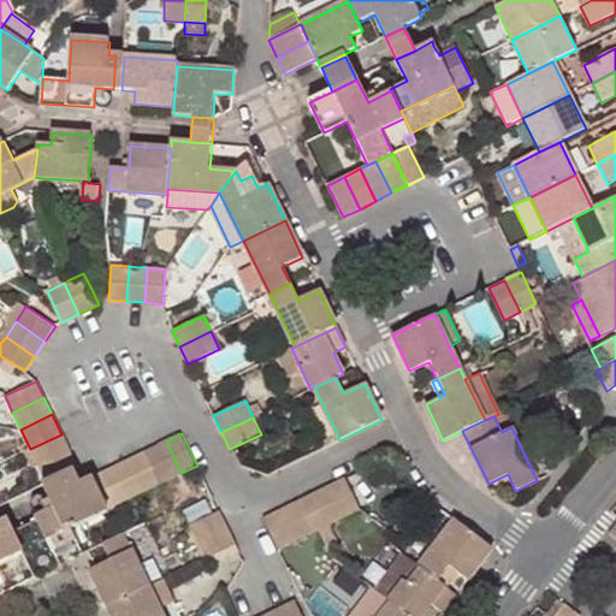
[(326,446),(339,440),(337,433),(323,439),(326,446)]
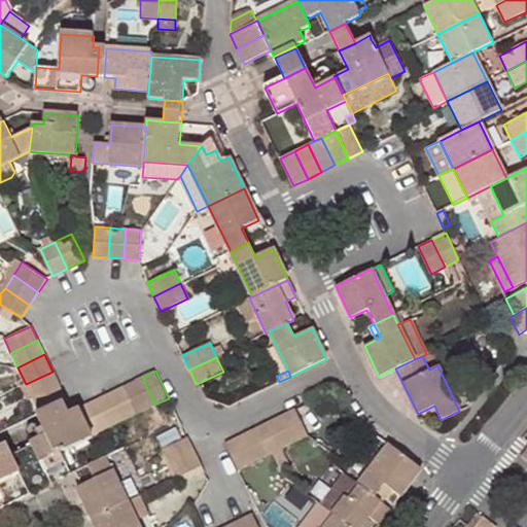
[(32,398),(60,385),(53,372),(26,384),(32,398)]
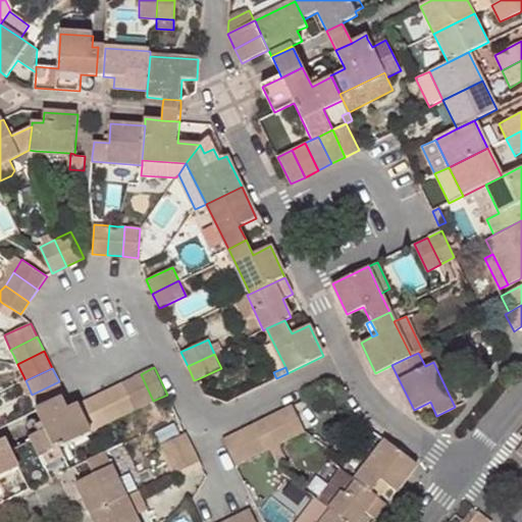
[(126,380),(139,408),(153,401),(141,374),(126,380)]
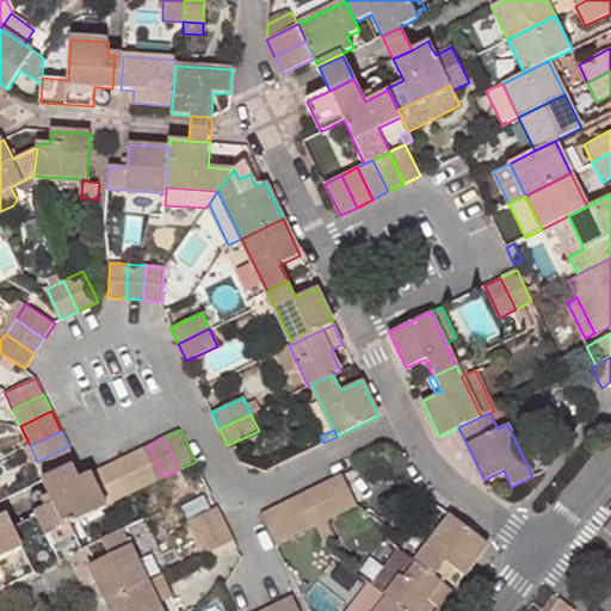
[(133,454),(147,485),(162,477),(148,445),(133,454)]
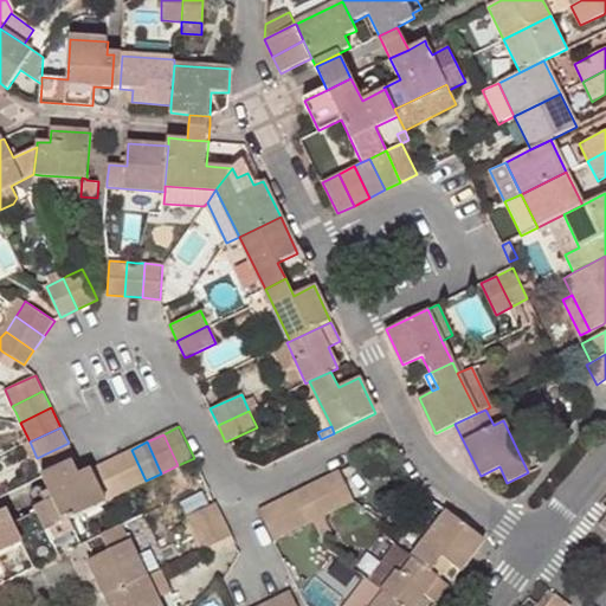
[(69,443),(37,458),(45,475),(71,462),(76,459),(69,443)]
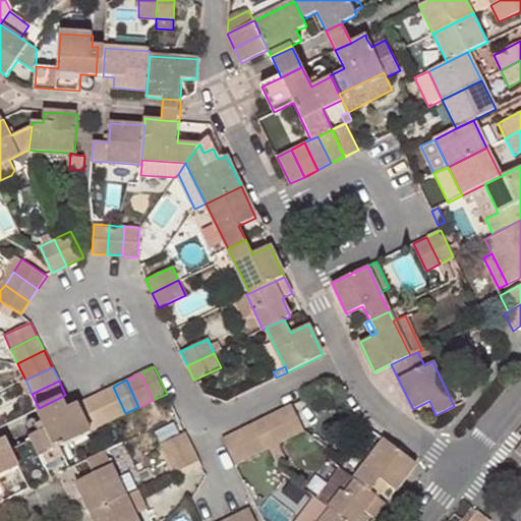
[(107,421),(113,419),(125,413),(113,387),(95,395),(107,421)]
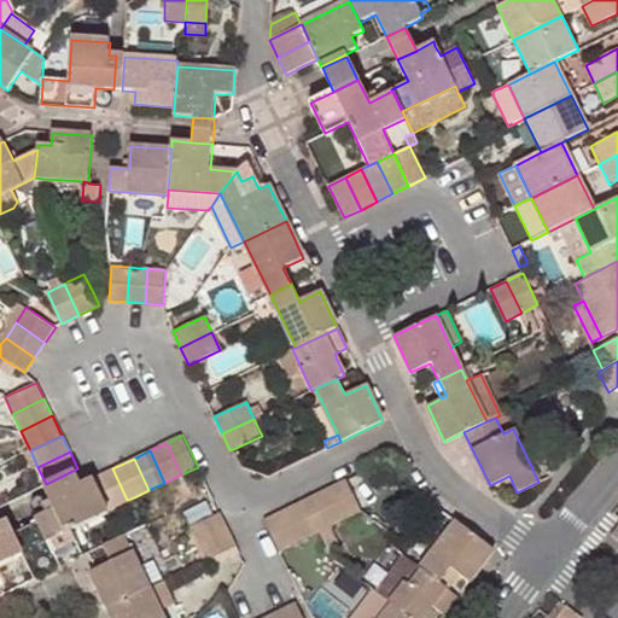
[(38,517),(39,520),(40,523),(59,566),(82,555),(71,531),(109,514),(108,511),(127,500),(112,468),(80,484),(76,479),(46,494),(53,509),(38,517)]
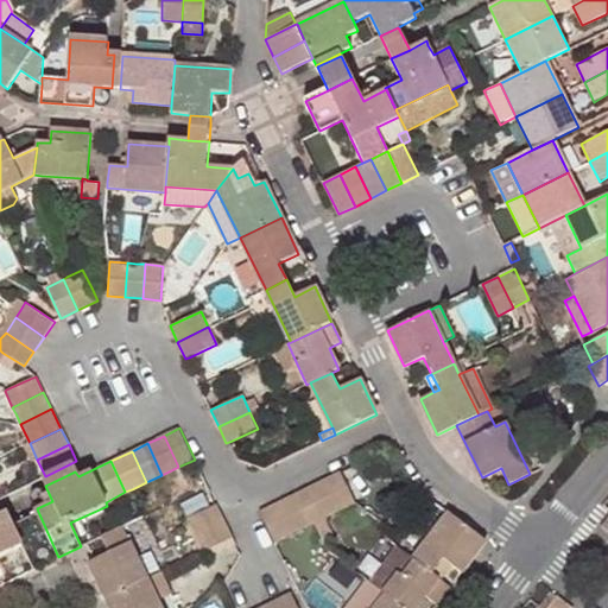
[(43,479),(45,486),(75,472),(73,464),(43,479)]
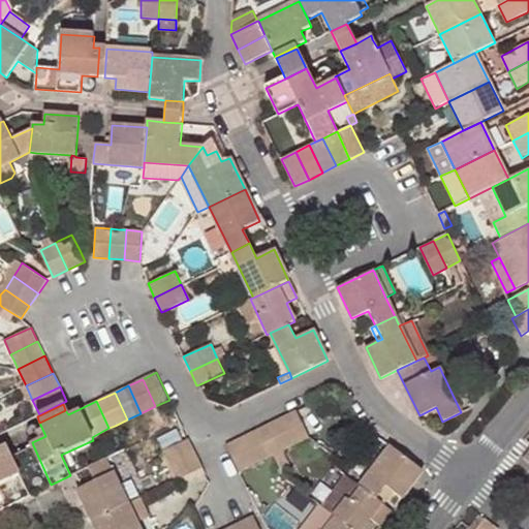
[(309,437),(297,409),(282,416),(294,444),(309,437)]
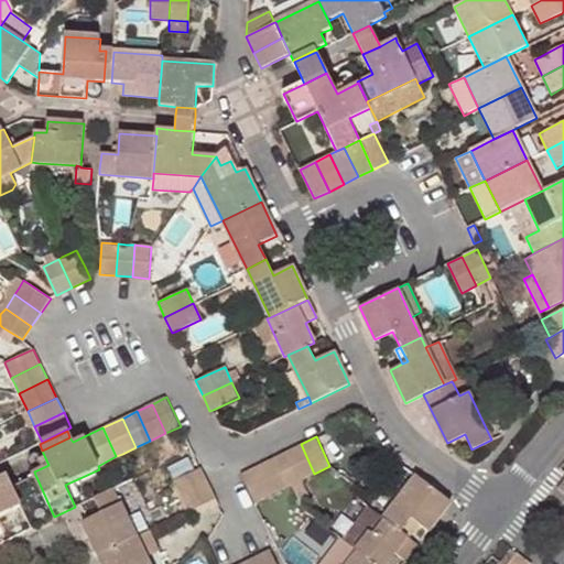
[(314,474),(301,444),(285,452),(300,480),(314,474)]
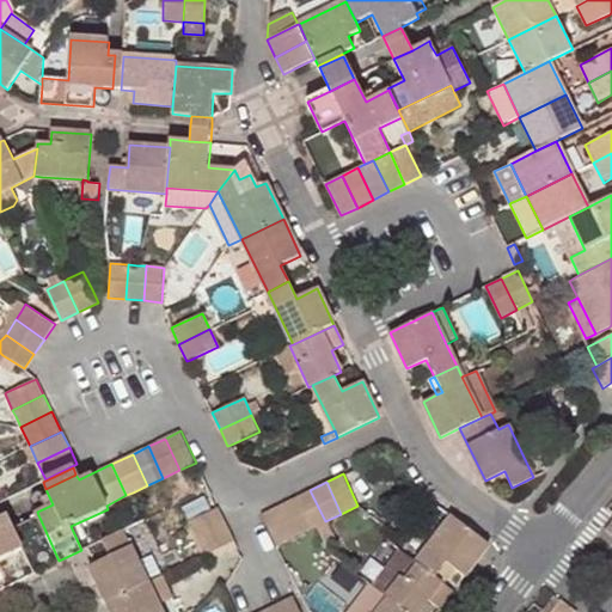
[(308,530),(317,526),(325,521),(310,490),(294,499),(308,530)]
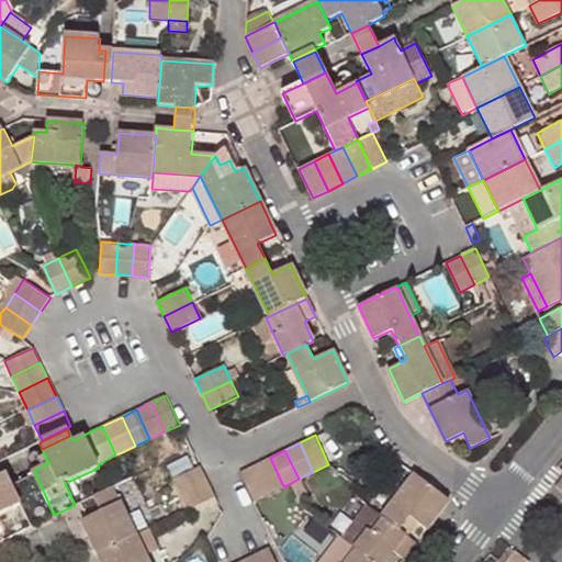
[(255,464),(269,494),(283,486),(270,458),(255,464)]
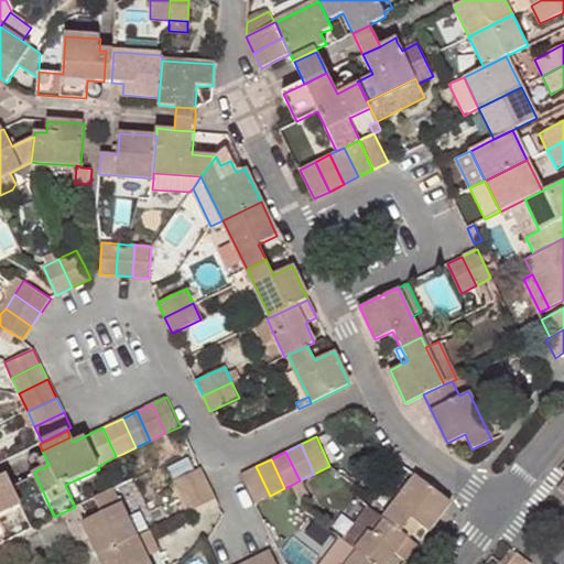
[(270,496),(256,466),(240,474),(255,503),(270,496)]
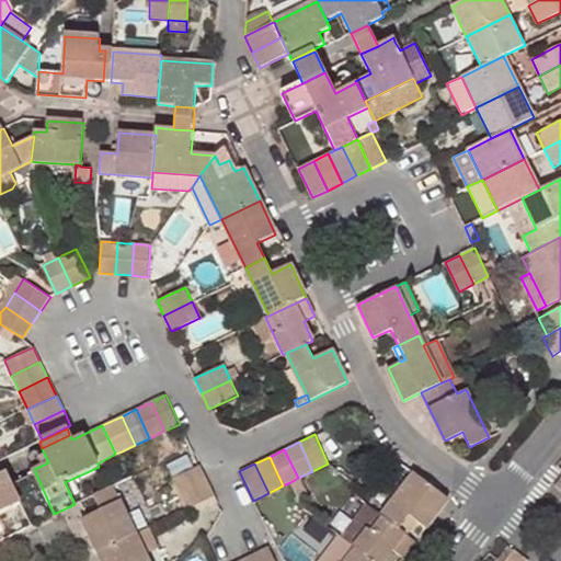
[(179,494),(207,480),(199,466),(171,479),(179,494)]
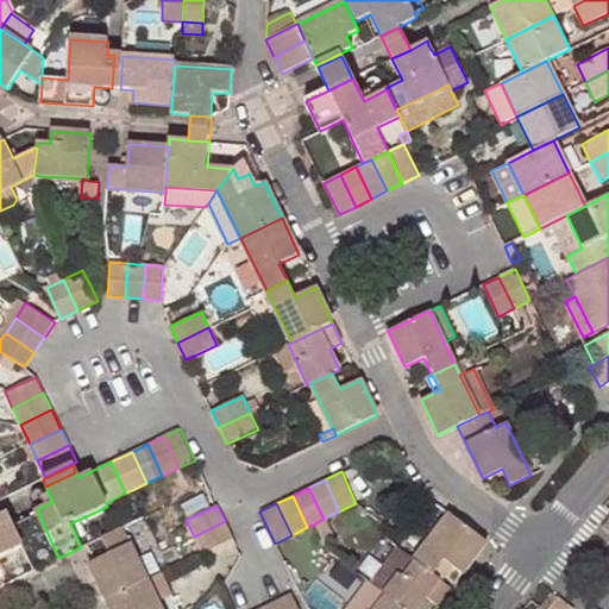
[(0,556),(23,546),(13,528),(13,526),(6,512),(0,514),(0,556)]
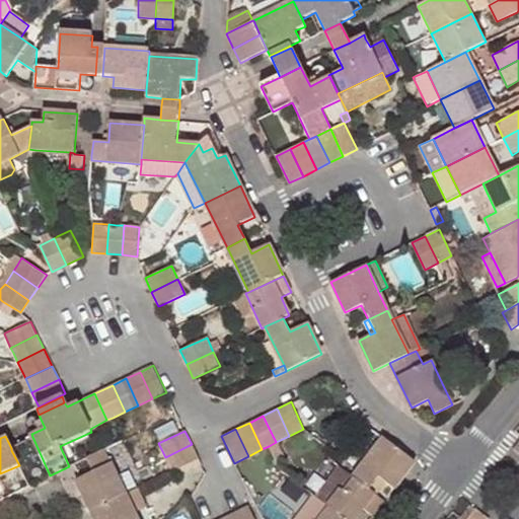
[(32,437),(11,448),(11,450),(33,439),(32,437)]
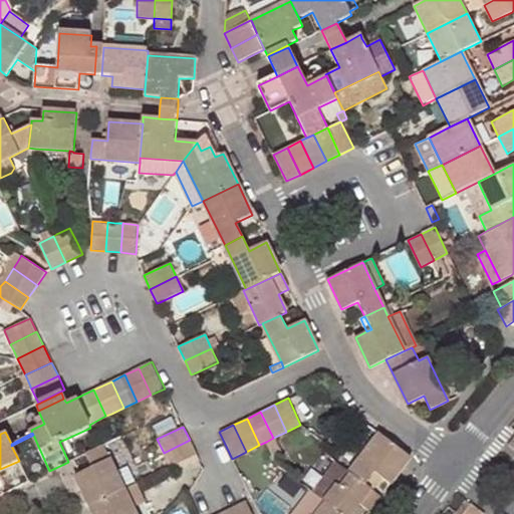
[(378,434),(349,472),(365,484),(373,473),(379,478),(389,484),(409,457),(378,434)]
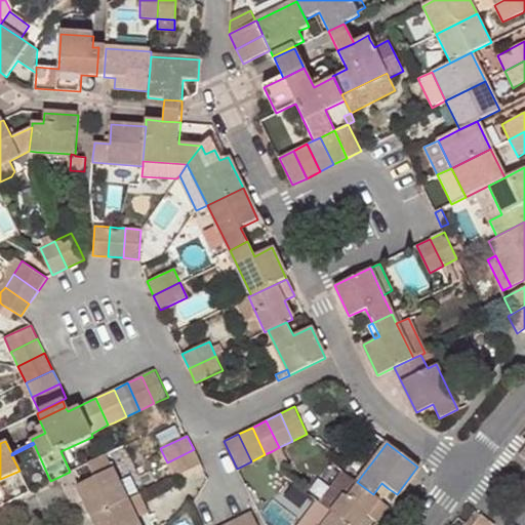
[(11,455),(19,471),(29,491),(50,481),(34,444),(11,455)]
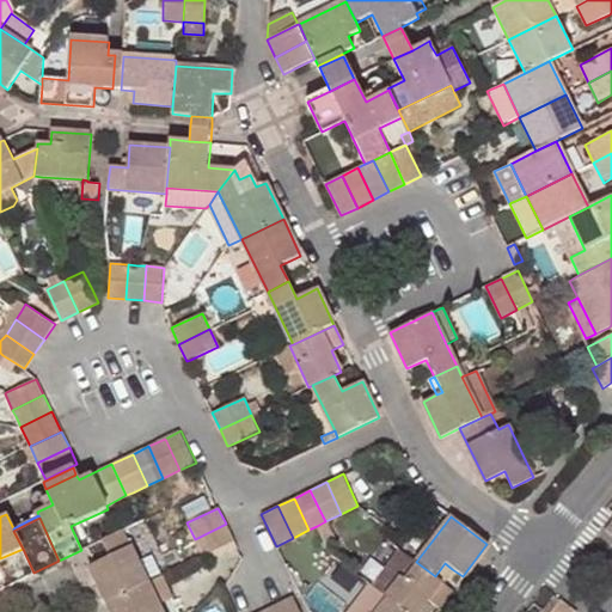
[(209,552),(234,542),(226,524),(195,539),(202,556),(209,552)]
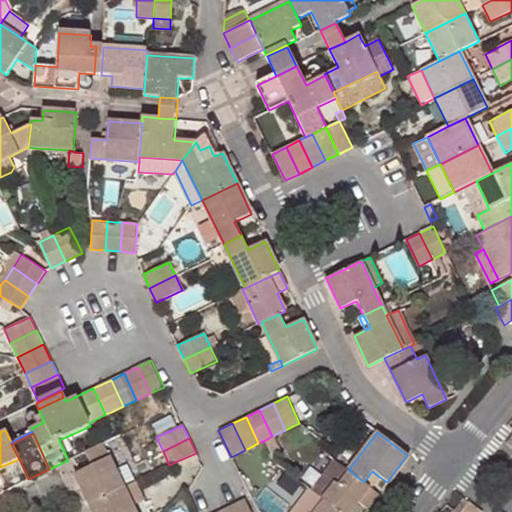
[(124,486),(104,443),(85,451),(92,465),(80,471),(75,473),(89,503),(124,486)]
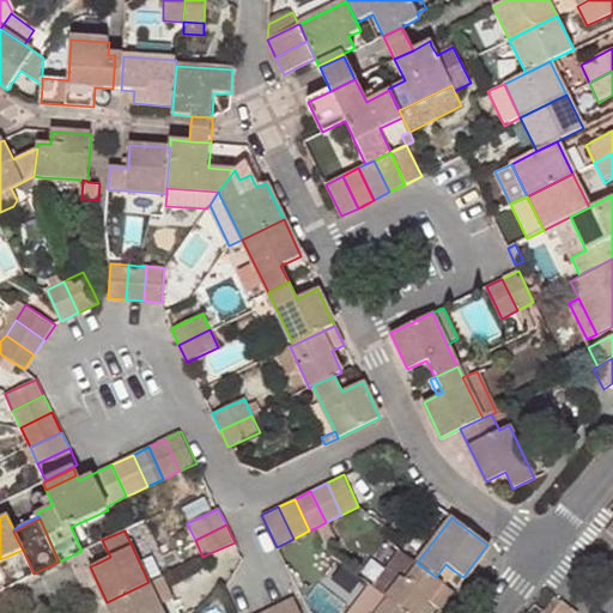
[(202,557),(195,540),(183,545),(192,562),(202,557)]
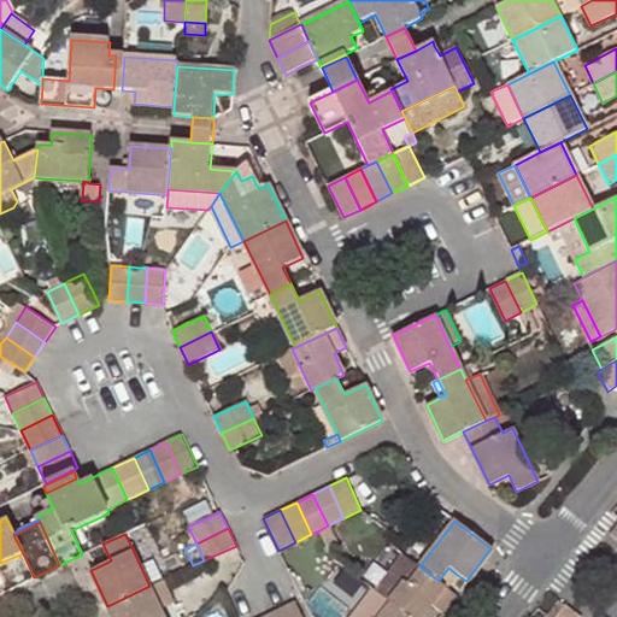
[(239,551),(236,546),(211,557),(213,563),(239,551)]
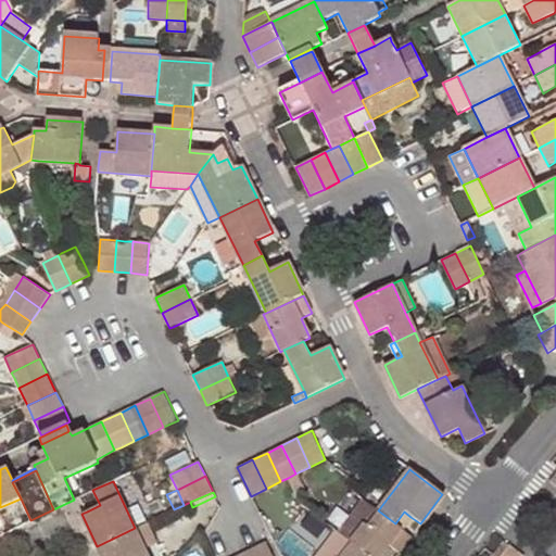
[(376,508),(363,498),(337,531),(350,541),(376,508)]
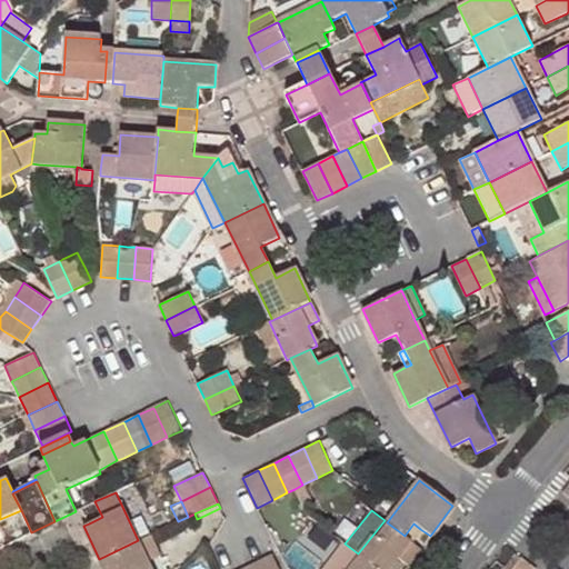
[(405,536),(387,522),(385,520),(358,553),(361,556),(377,568),(388,568),(397,557),(407,565),(420,548),(410,541),(405,536)]
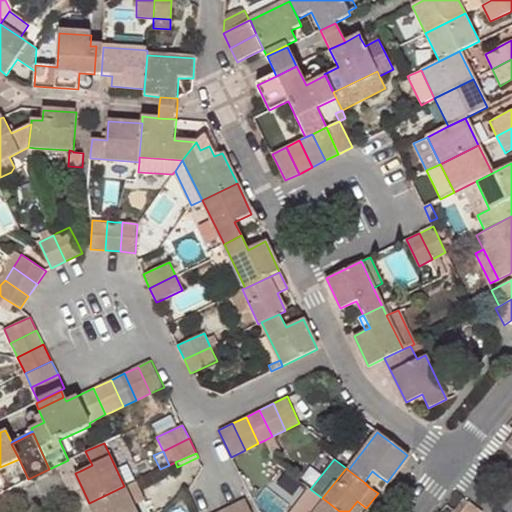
[(369,487),(378,476),(372,471),(364,482),(369,487)]
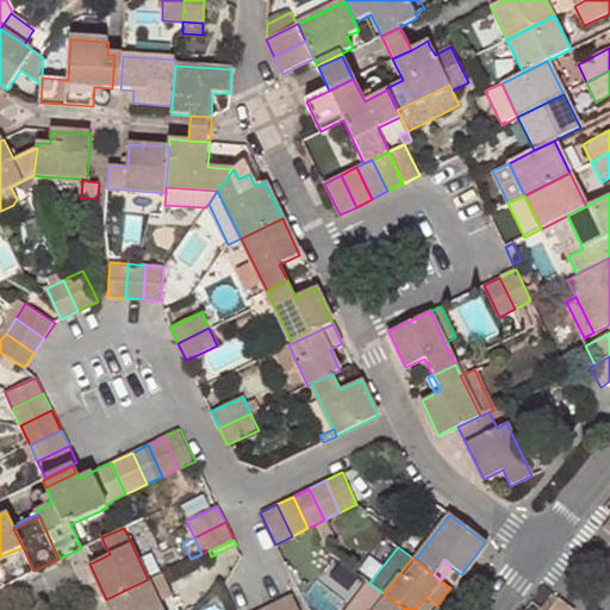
[(307,602),(323,609),(342,609),(354,585),(322,570),(307,602)]
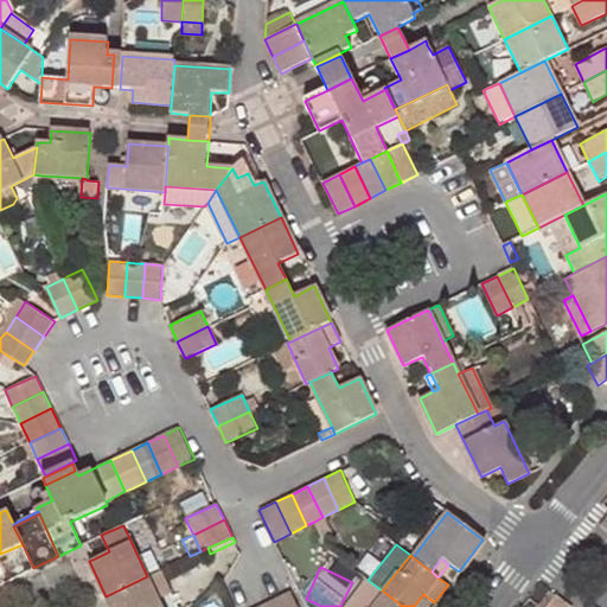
[(172,593),(161,570),(147,576),(159,600),(172,593)]
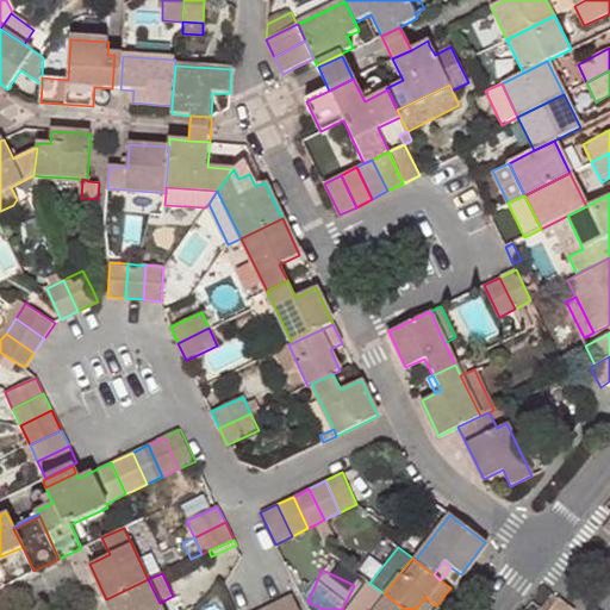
[(162,609),(160,603),(148,579),(106,599),(111,609),(162,609)]
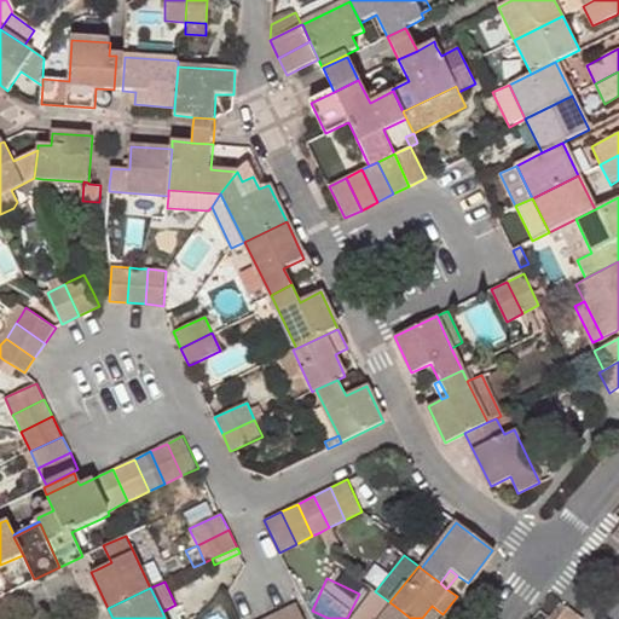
[(410,618),(393,605),(389,602),(375,591),(374,590),(351,618),(410,618)]
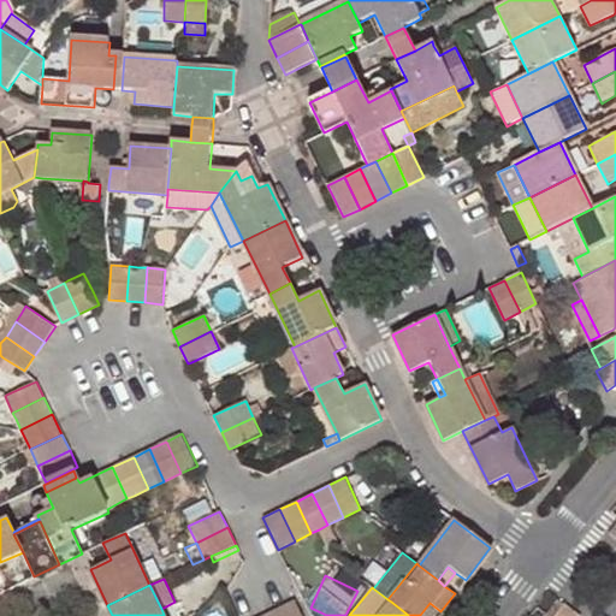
[(301,615),(294,599),(274,609),(277,615),(301,615)]
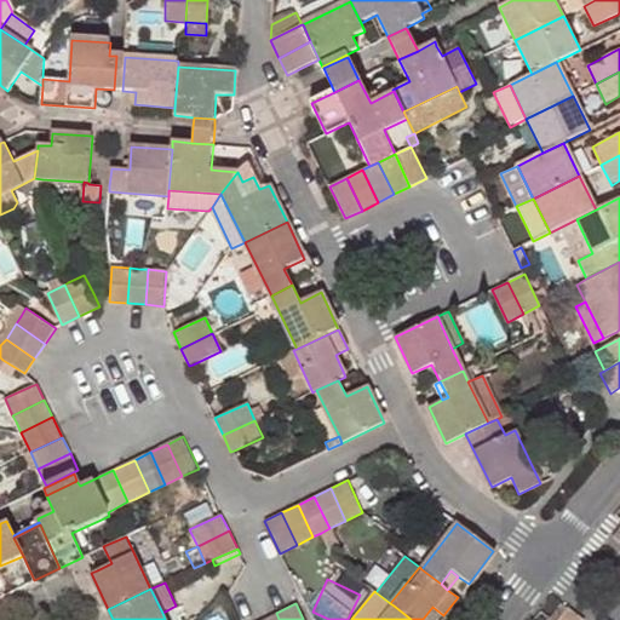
[(581,619),(568,609),(558,619),(581,619)]
